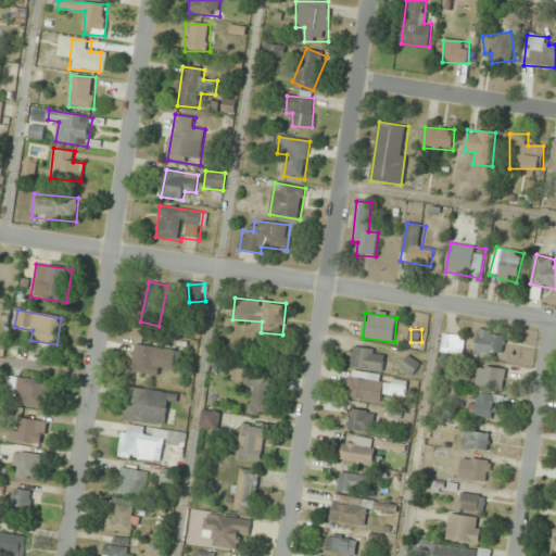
[(504,332),(478,331),(477,355),(503,357),(504,332)]
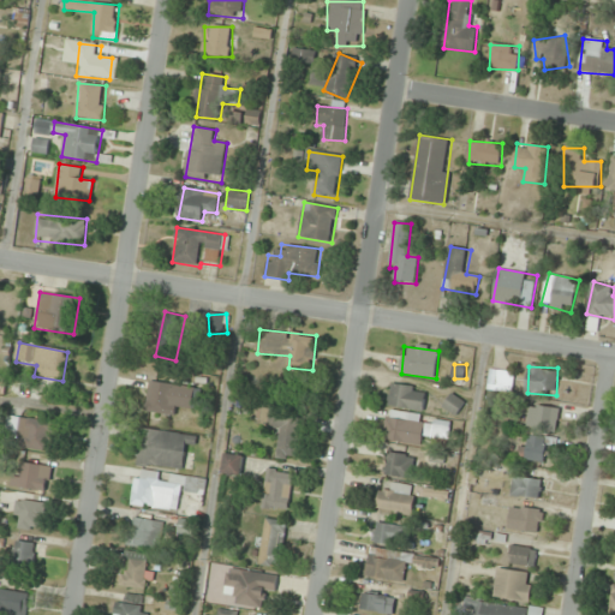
[(513,386),(514,372),(494,370),(493,384),(513,386)]
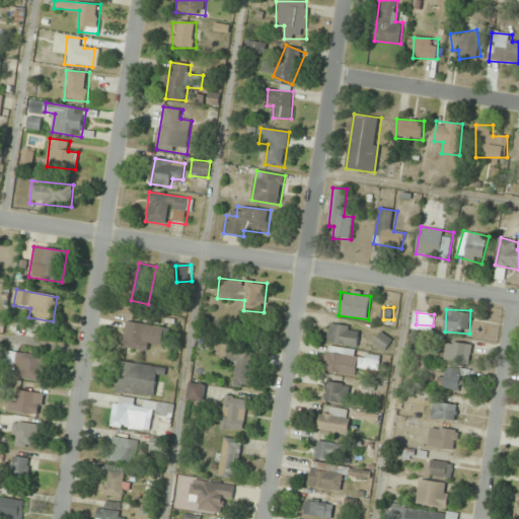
[(151,351),(152,344),(162,345),(164,326),(126,322),(124,348),(151,351)]
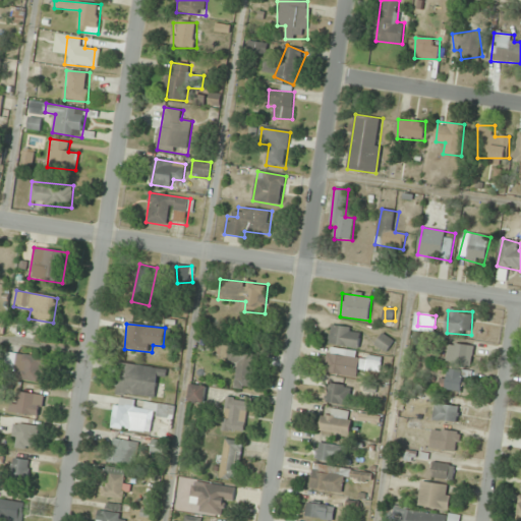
[(361,330),(333,325),(329,343),(358,348),(361,330)]
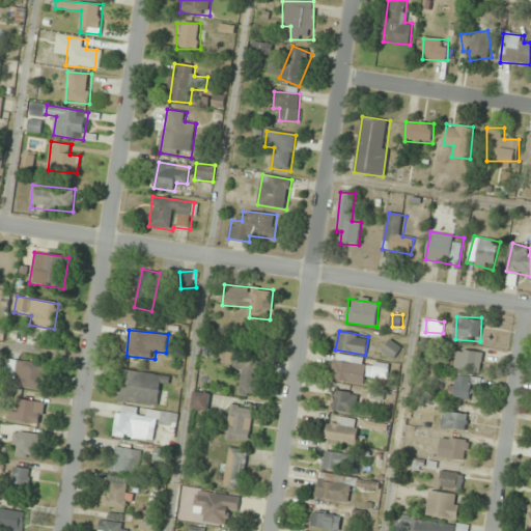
[(455,368),(481,373),(484,355),(459,350),(455,368)]
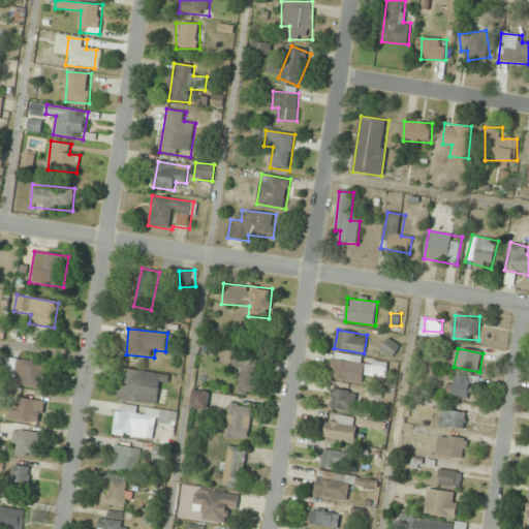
[(256,396),(260,354),(226,352),(224,368),(240,369),(238,395),(256,396)]
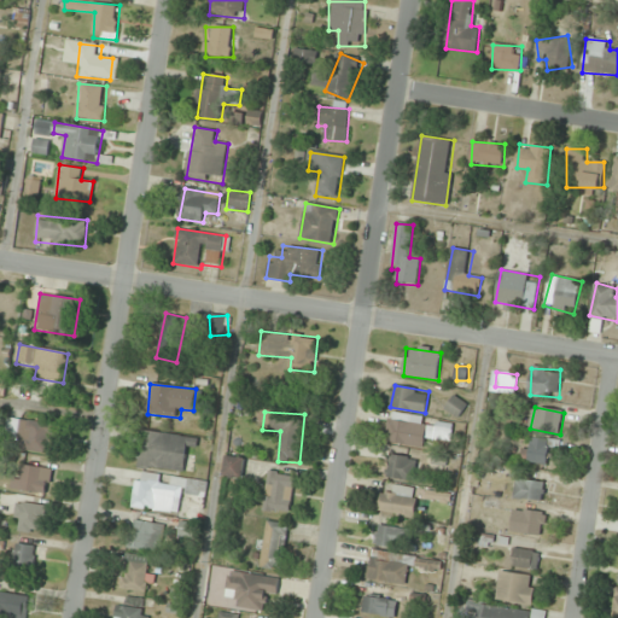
[(426,450),(432,420),(391,412),(385,441),(426,450)]
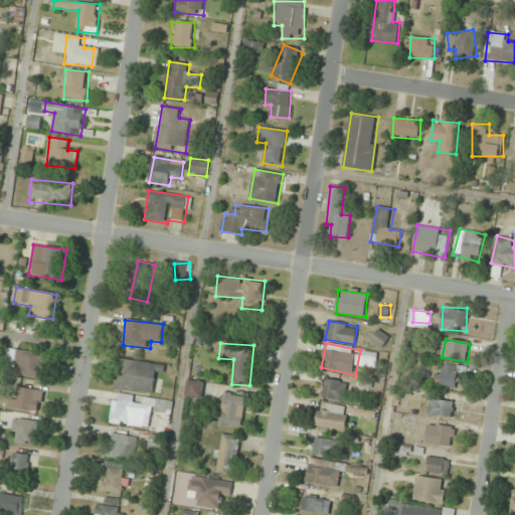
[(14,375),(42,376),(44,351),(6,349),(5,365),(14,365),(14,375)]
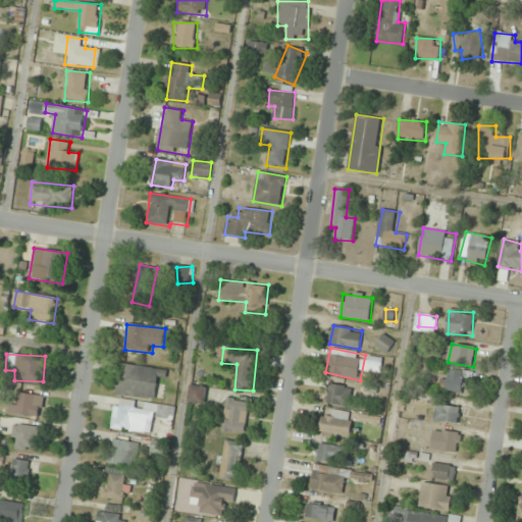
[(116,394),(157,399),(160,369),(120,364),(116,394)]
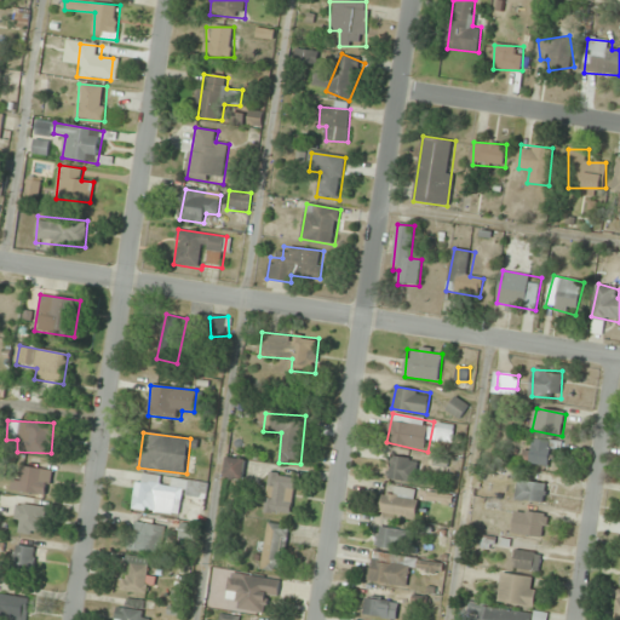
[(552,466),(555,441),(533,440),(530,464),(552,466)]
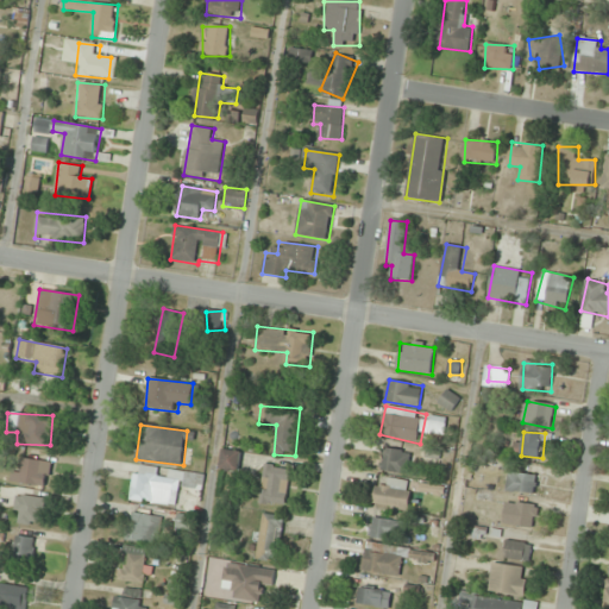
[(408,476),(412,453),(387,449),(382,470),(408,476)]
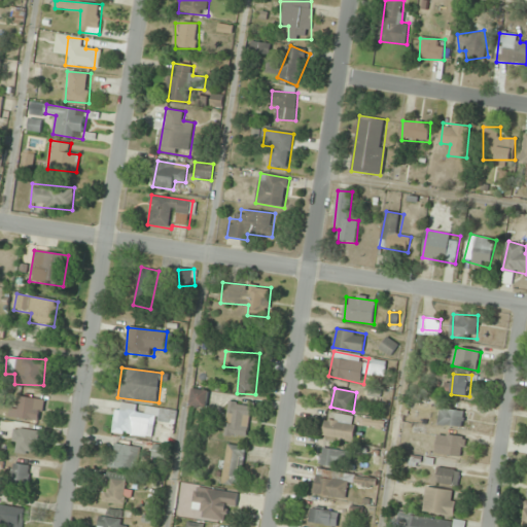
[(191,407),(207,409),(209,390),(192,389),(191,407)]
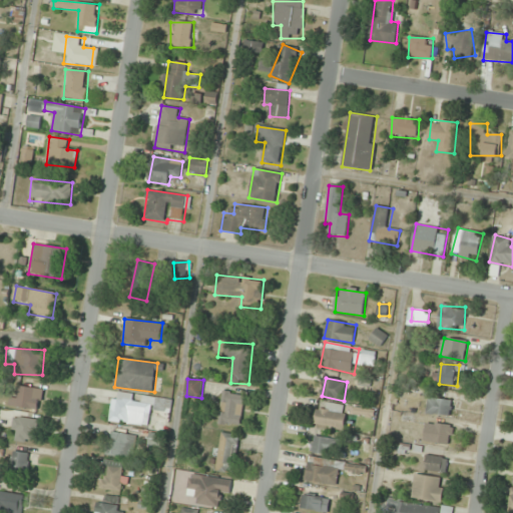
[(44,390),(17,385),(12,406),(39,411),(44,390)]
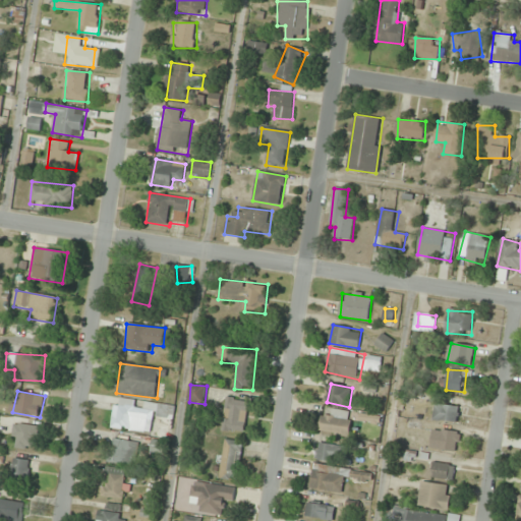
[(242,433),(250,402),(229,397),(222,428),(242,433)]
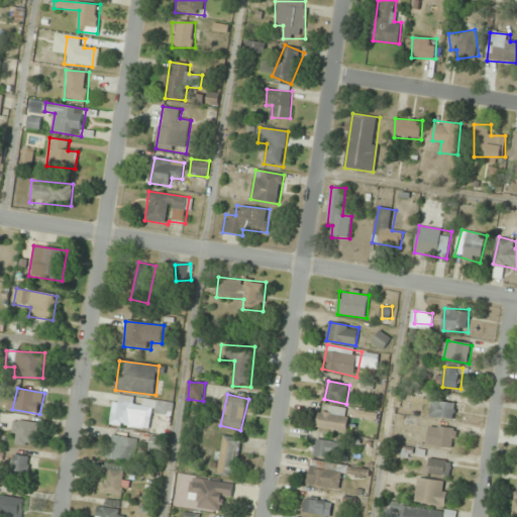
[(111,424),(151,431),(152,426),(170,429),(174,403),(139,398),(139,399),(115,395),(111,424)]
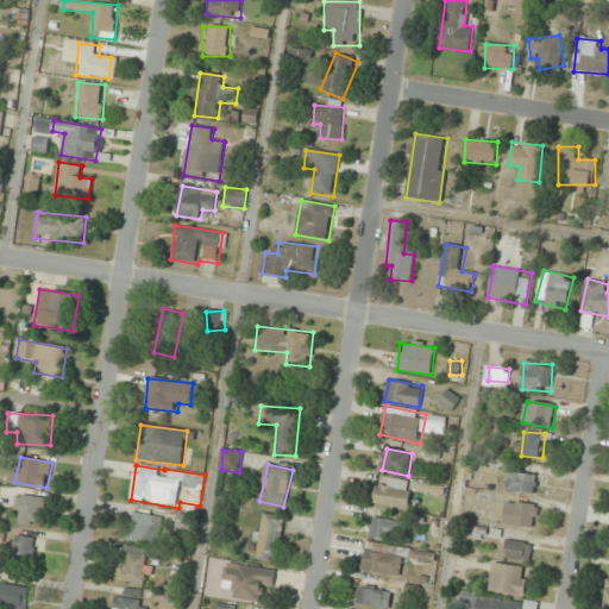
[(535,495),(538,476),(509,471),(507,490),(535,495)]
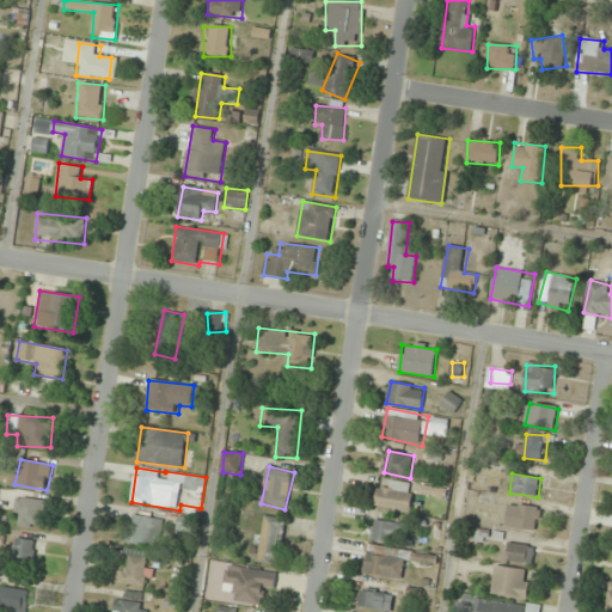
[(410,512),(414,484),(380,479),(377,507),(410,512)]
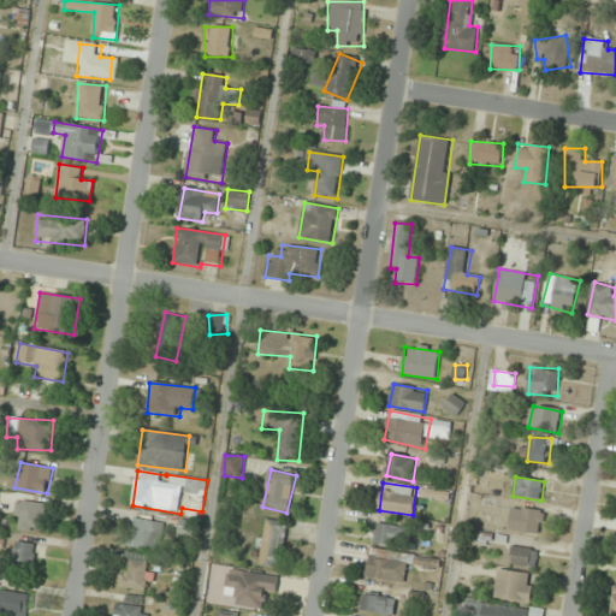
[(426,497),(449,503),(450,495),(428,489),(426,497)]
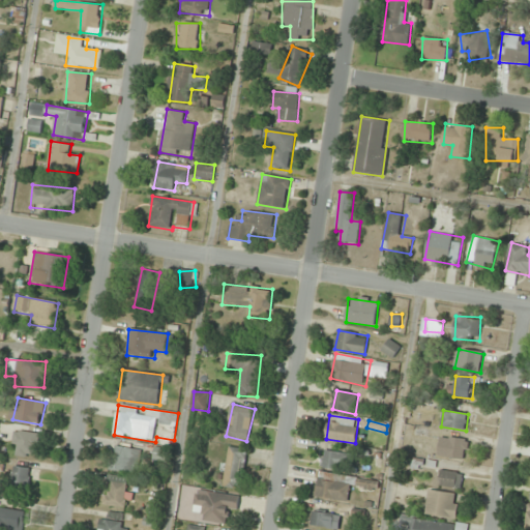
[(36,459),(39,434),(15,431),(11,454),(36,459)]
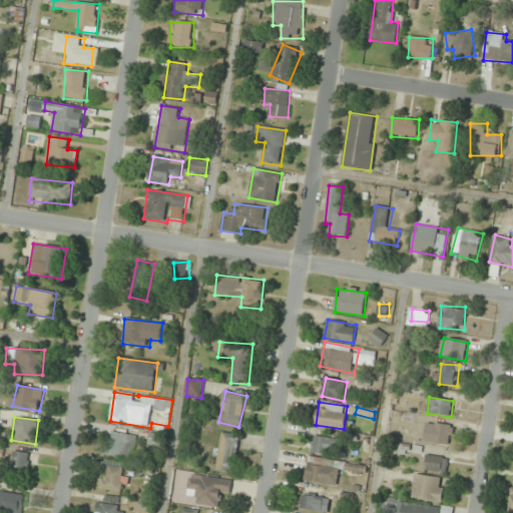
[(454,425),(426,423),(425,443),(453,444),(454,425)]
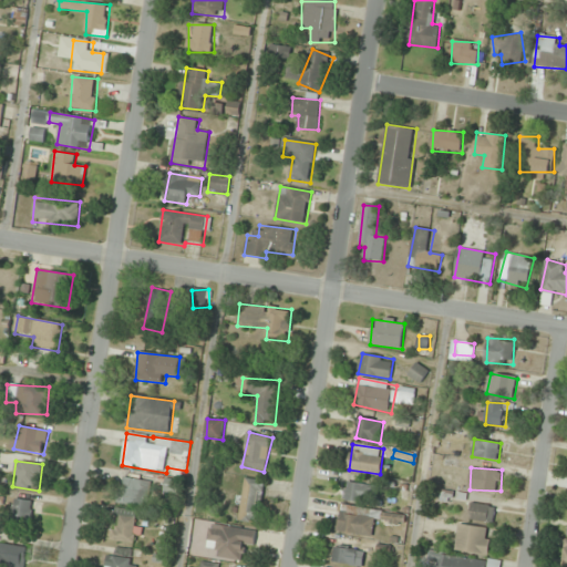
[(146,506),(151,482),(122,476),(119,501),(146,506)]
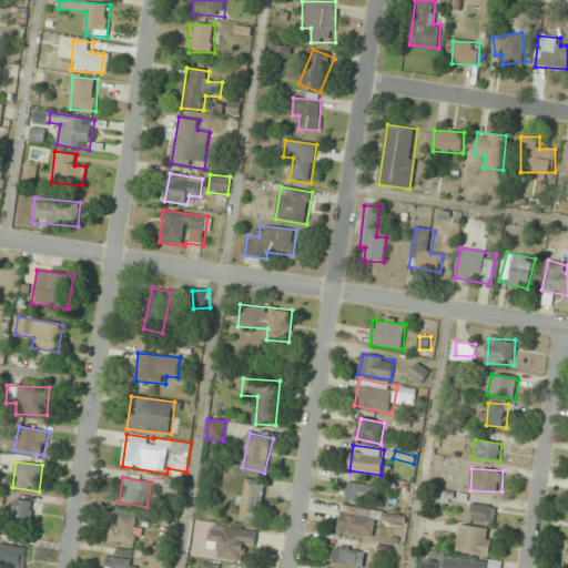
[(265,483),(244,479),(239,519),(260,523),(265,483)]
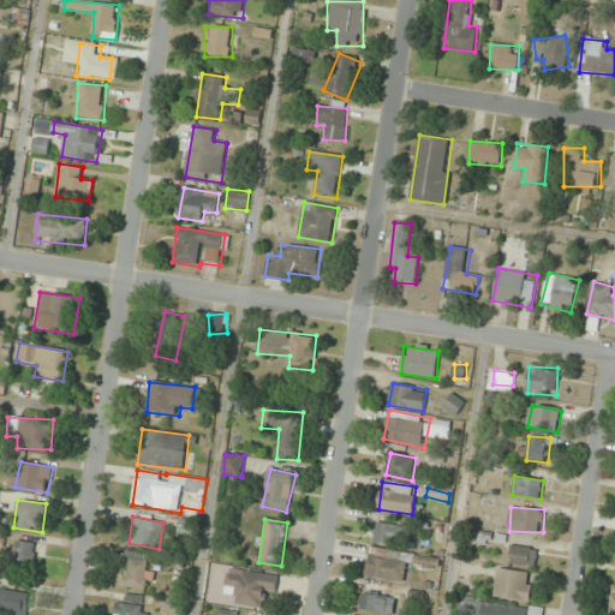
[(371,542),(406,549),(410,527),(375,521),(371,542)]
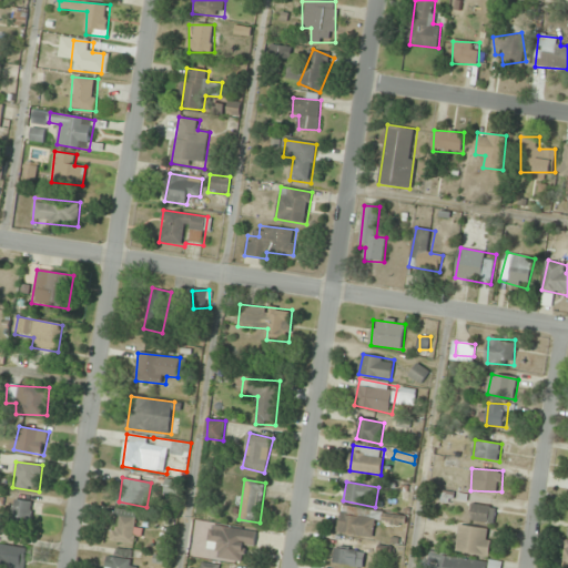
[(28,529),(36,504),(17,499),(10,525),(28,529)]
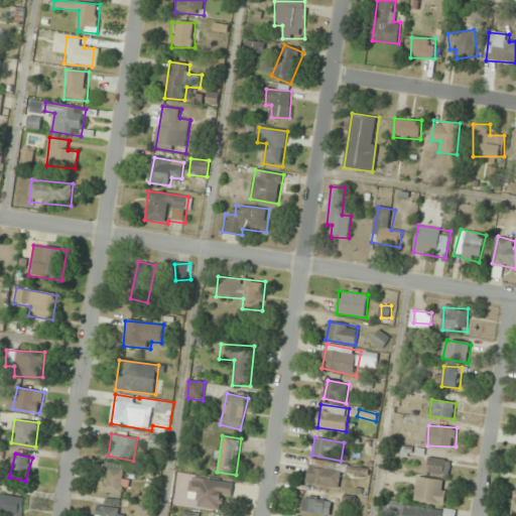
[(427,474),(449,477),(452,461),(429,458),(427,474)]
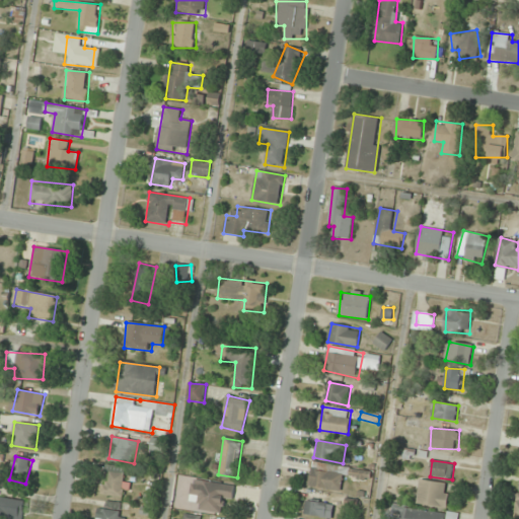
[(308,487),(342,492),(345,477),(369,482),(371,471),(312,462),(308,487)]
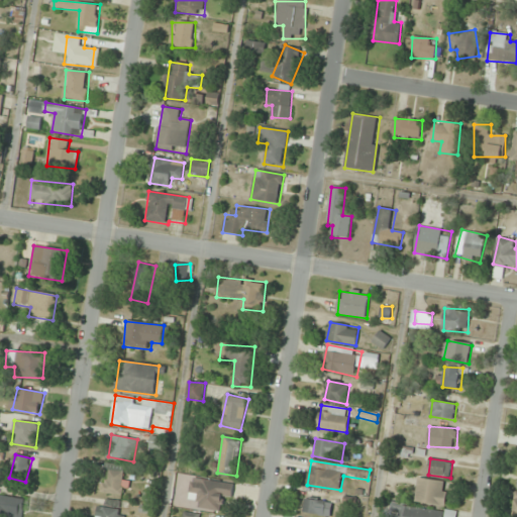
[(130,474),(106,470),(101,492),(126,497),(130,474)]
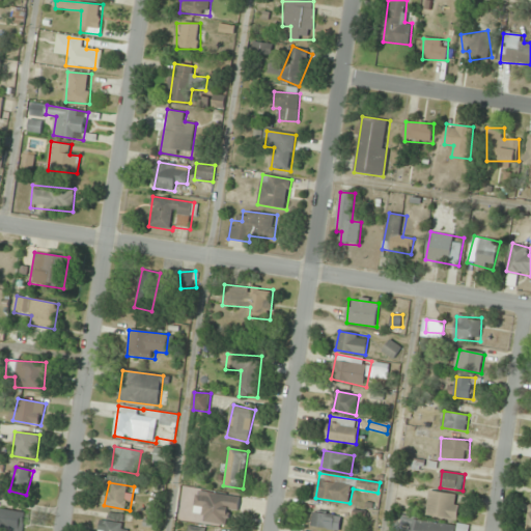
[(462,497),(430,491),(426,513),(456,520),(462,497)]
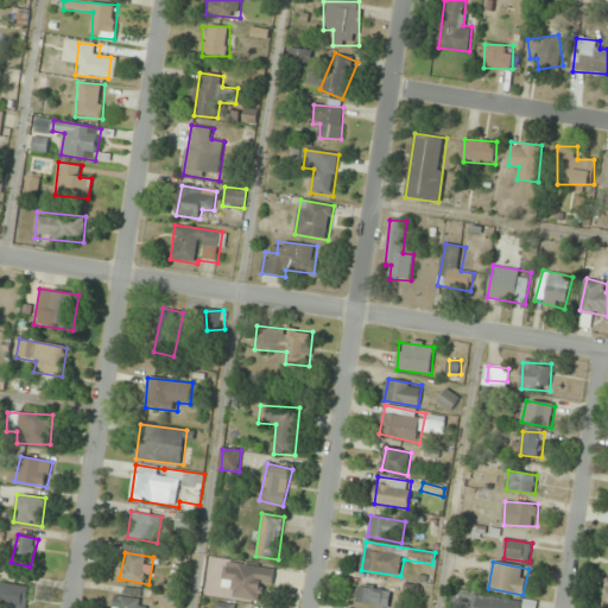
[(272,593),(276,569),(226,563),(222,586),(234,587),(233,599),(259,602),(260,590),(272,593)]
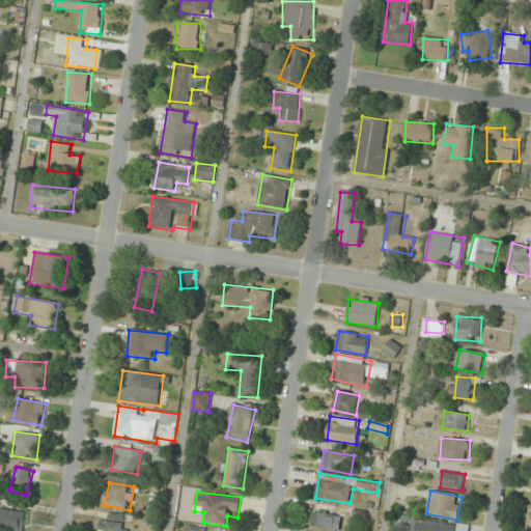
[(23,530),(26,513),(0,508),(0,530),(23,530)]
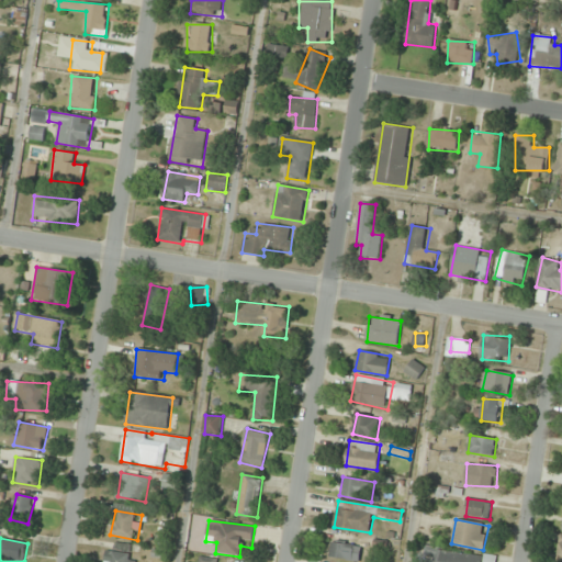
[(330,559),(356,561),(360,561),(362,546),(333,542),(330,559)]
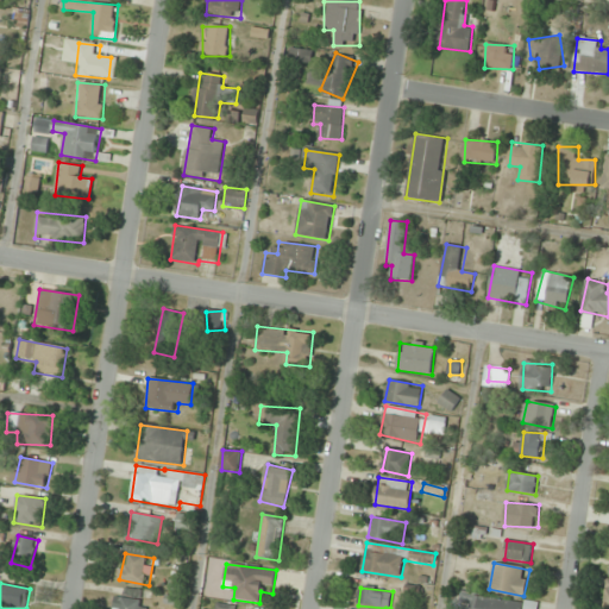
[(146,608),(148,603),(137,601),(138,592),(117,589),(113,608),(146,608)]
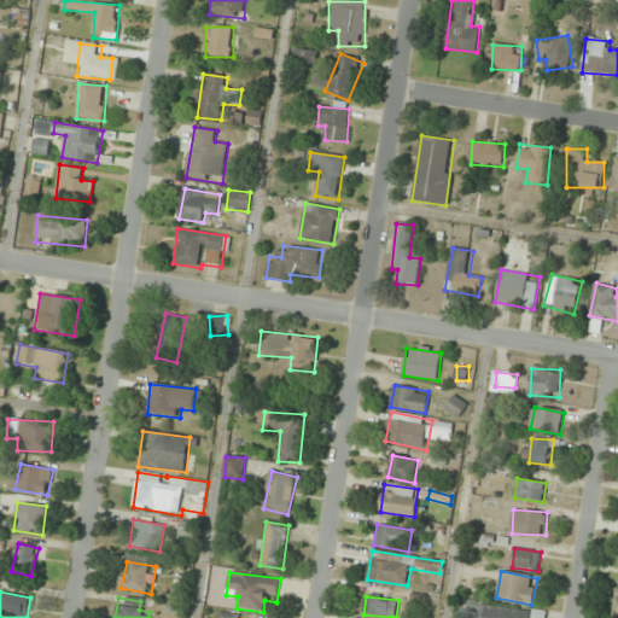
[(483,617),(528,617),(530,612),(485,605),(483,617)]
